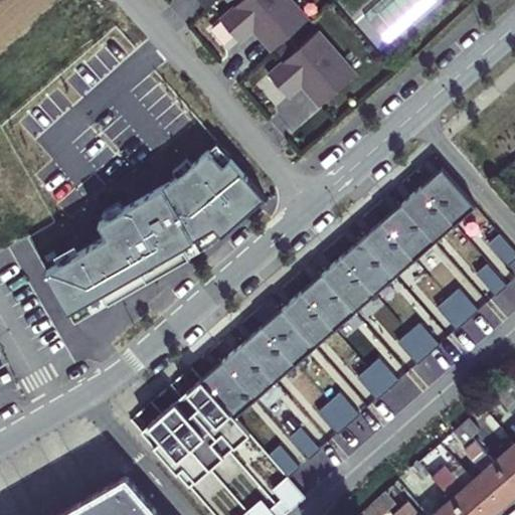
[(239,40),(258,25),(264,33),(261,36),(273,49),(309,18),(293,0),(240,0),(220,18),(239,40)]
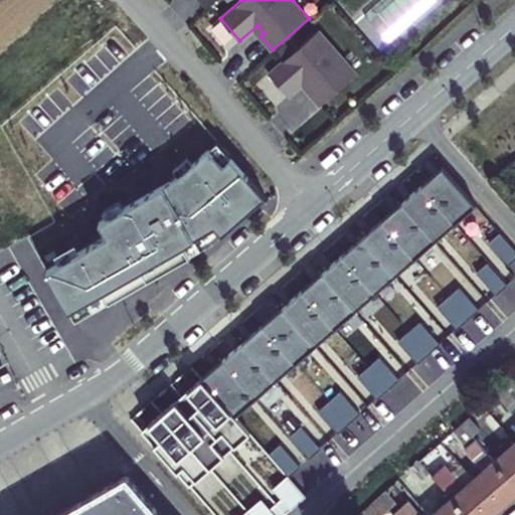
[(375,0),(360,14),(387,43),(435,0),(375,0)]
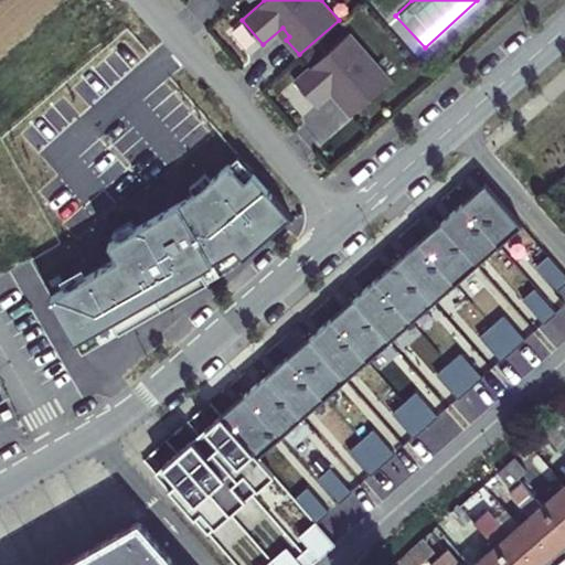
[(350,32),(295,81),(317,105),(336,88),(342,96),(339,99),(352,115),(392,81),(350,32)]
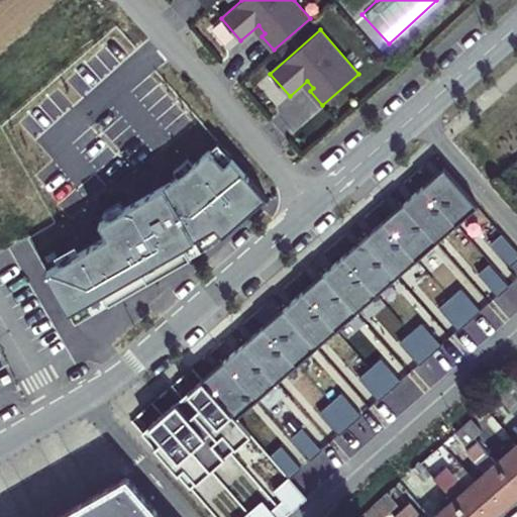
[(107,234),(47,270),(71,310),(214,227),(220,236),(265,197),(218,141),(168,183),(98,219),(107,234)]
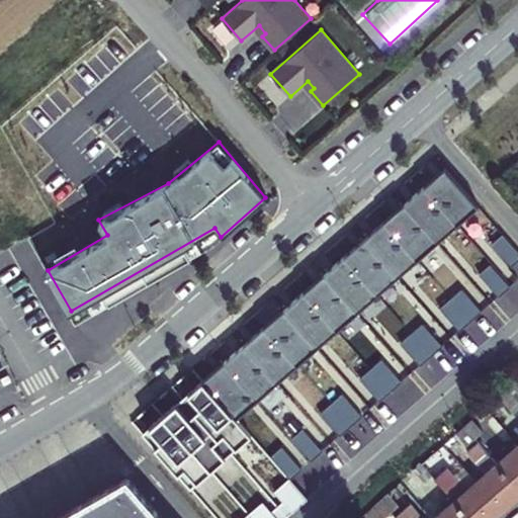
[(478,205),(444,168),(202,381),(236,419),(478,205)]
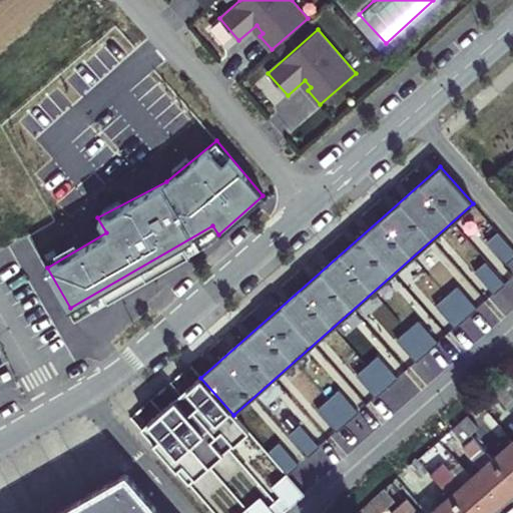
[(486,243),(505,266),(512,258),(512,248),(499,232),(486,243)]
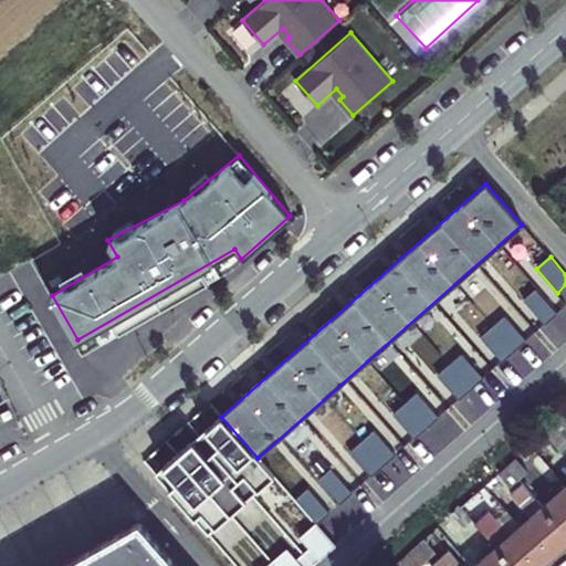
[(525,300),(545,324),(557,314),(536,290),(525,300)]
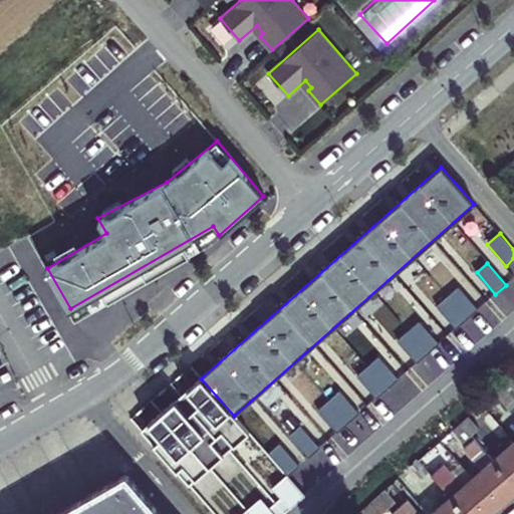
[(437,307),(456,328),(479,308),(460,287),(437,307)]
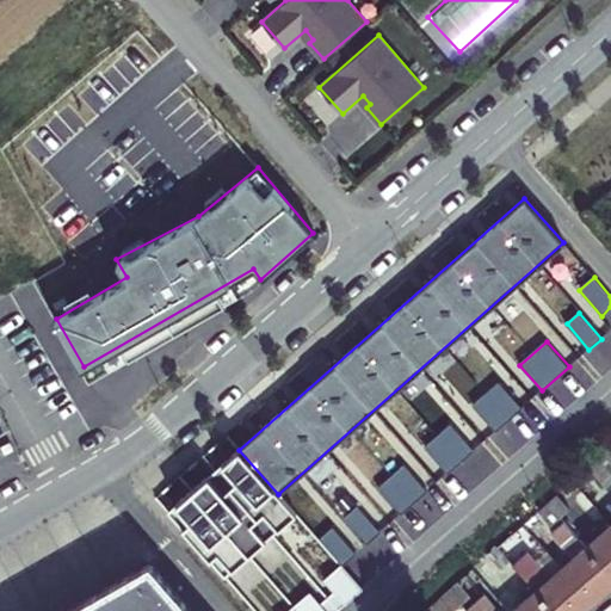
[(473,406),(495,431),(522,407),(499,382),(473,406)]
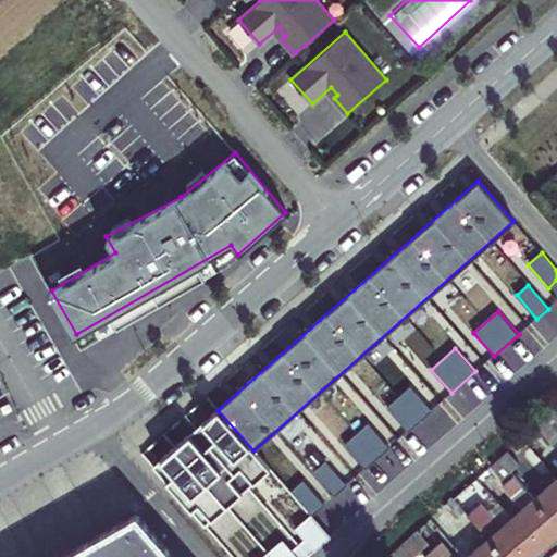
[(387,408),(407,431),(432,410),(411,386),(387,408)]
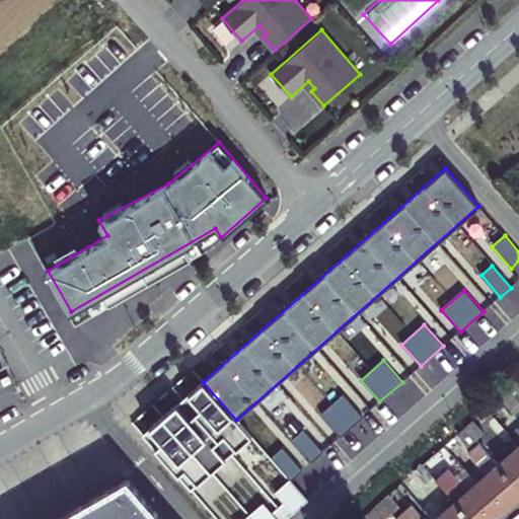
[(236,420),(203,382),(188,394),(192,398),(180,408),(177,403),(149,429),(152,433),(146,438),(191,490),(251,437),(236,420)]
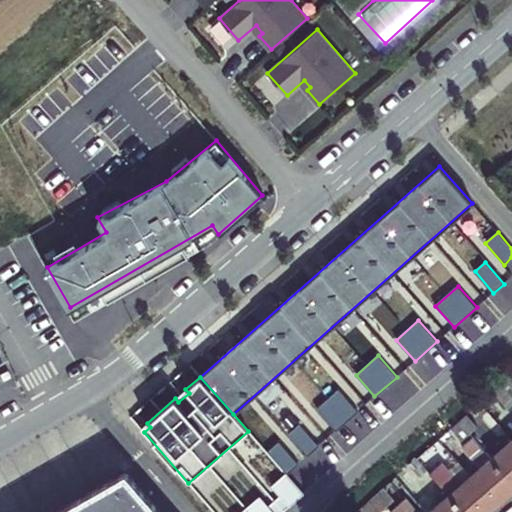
[(175,398),(178,402),(189,393),(185,389),(175,398)]
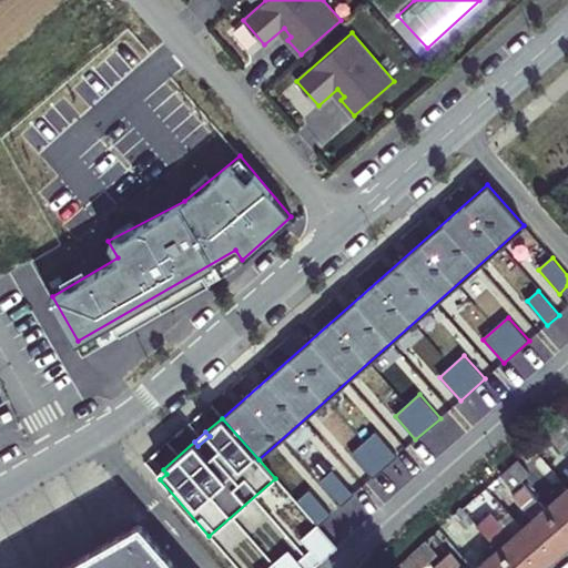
[(373,477),(397,455),(376,432),(352,454),(373,477)]
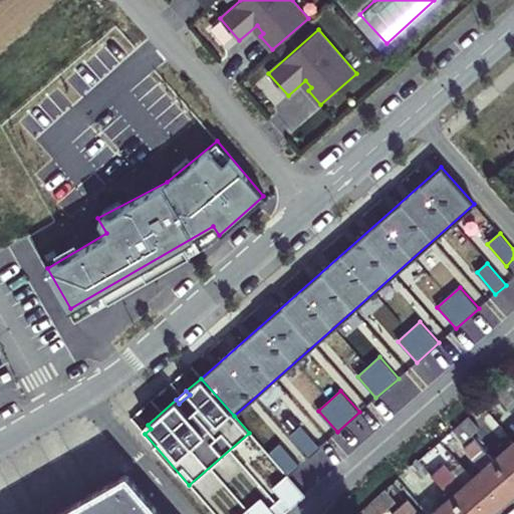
[(467,416),(453,429),(463,441),(477,428),(467,416)]
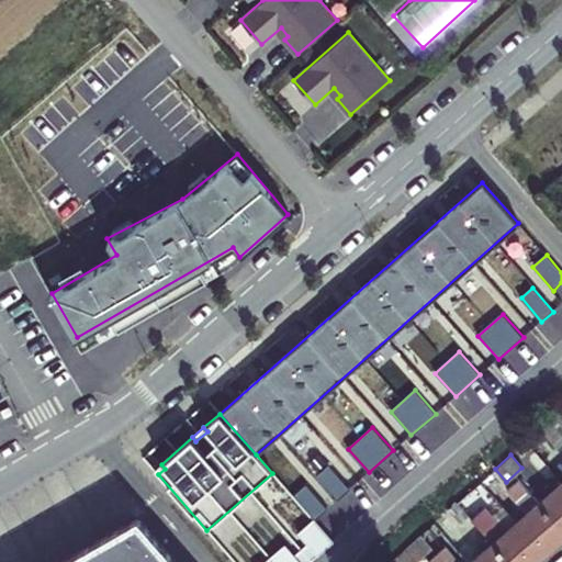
[(165,469),(161,464),(154,470),(158,474),(165,469)]
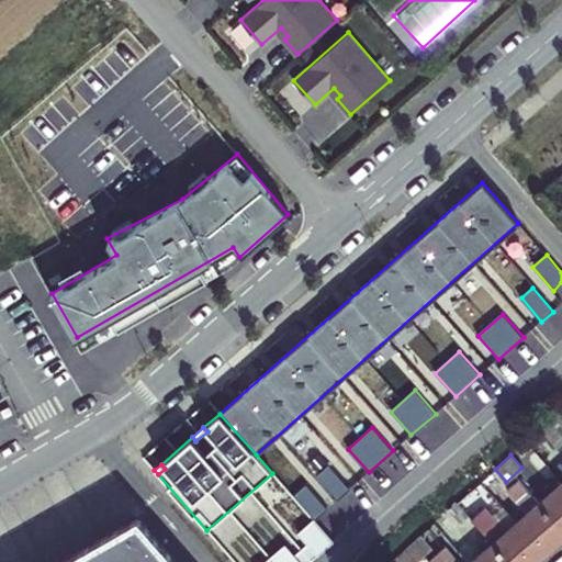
[(315,478),(336,501),(349,489),(329,465),(315,478)]
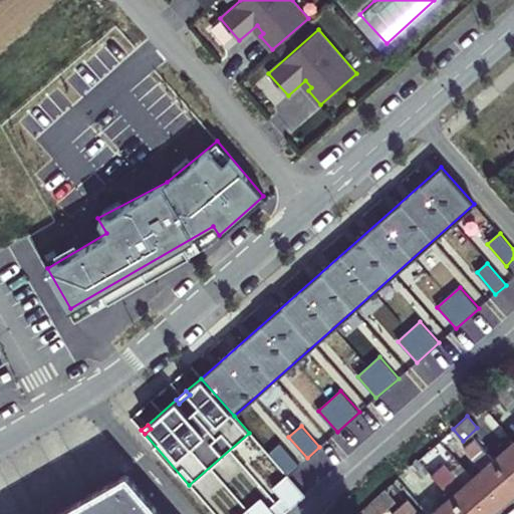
[(390,513),(485,513),(513,489),(513,439),(492,459),(473,438),(462,448),(481,469),(461,486),(439,462),(436,465),(425,453),(397,478),(428,513),(420,513),(407,499),(390,513)]
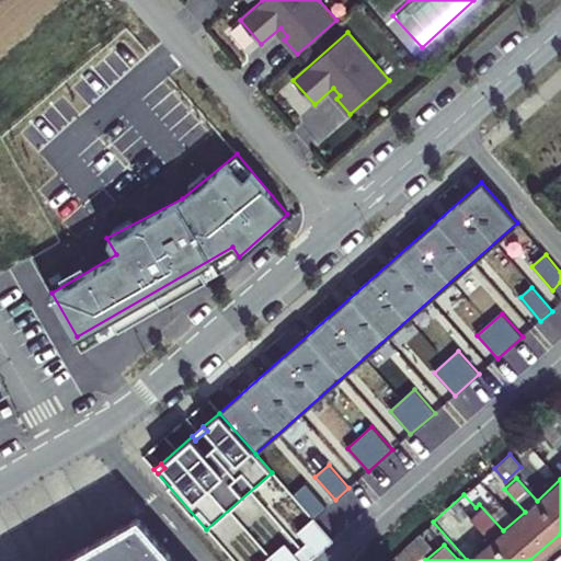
[(293,495),(312,518),(327,507),(306,484),(293,495)]
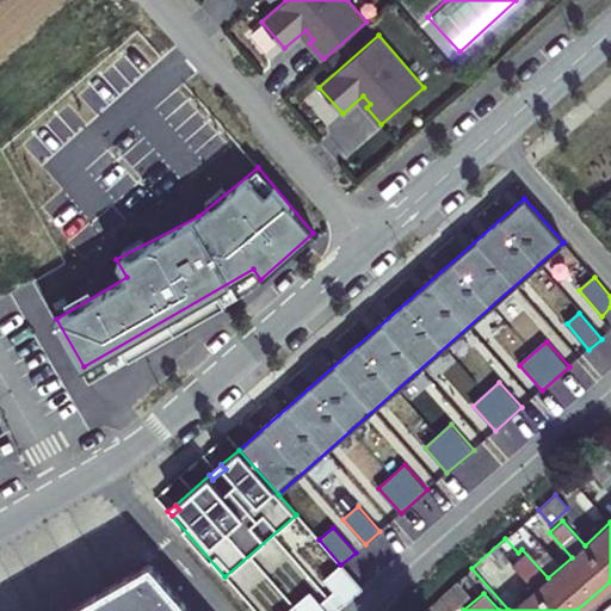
[(190,610),(149,563),(65,610),(190,610)]
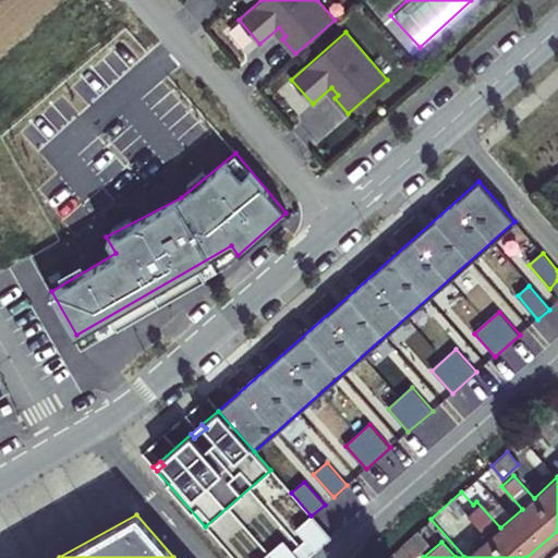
[(330,538),(311,516),(296,529),(316,552),(330,538)]
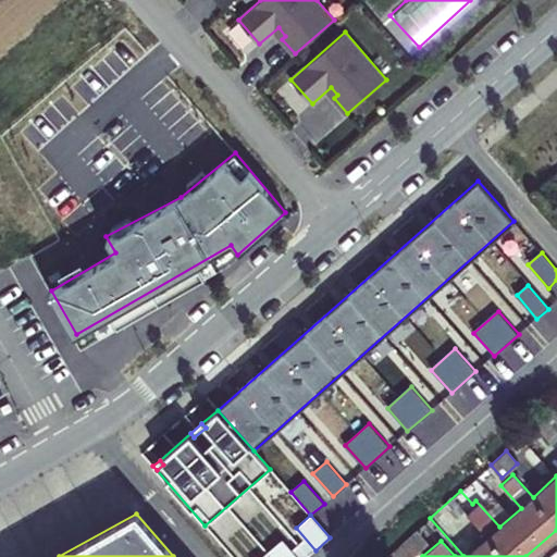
[(413,532),(399,545),(409,556),(423,545),(413,532)]
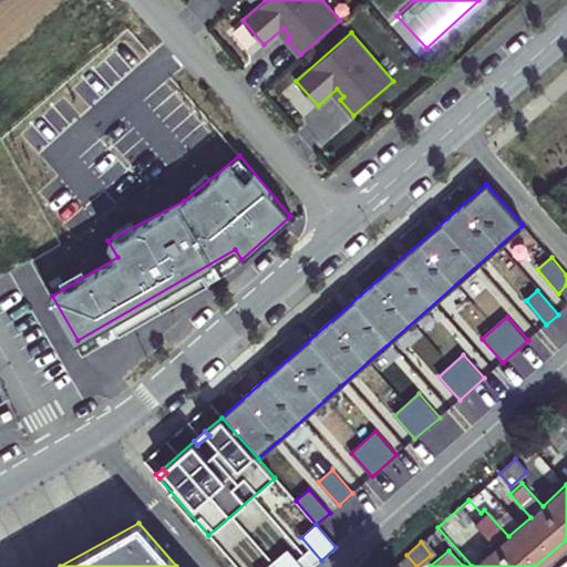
[(310,548),(297,560),(302,566),(312,566),(321,560),(310,548)]
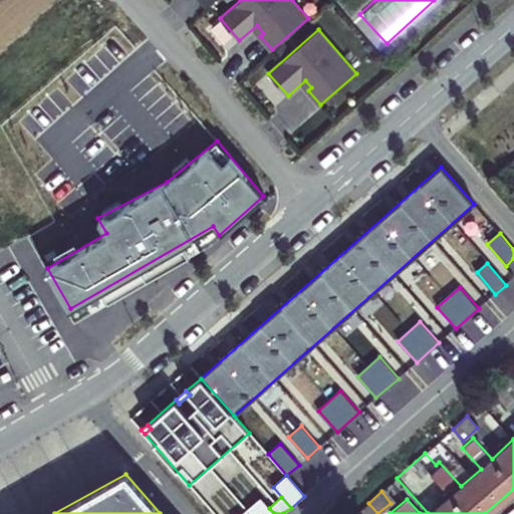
[(274,513),(260,498),(241,513),(274,513)]
